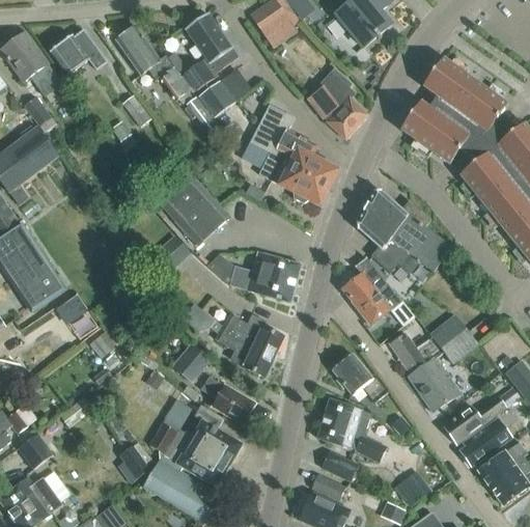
[(270,0),(249,14),(262,33),(286,17),(278,3),(276,0),(270,0)]
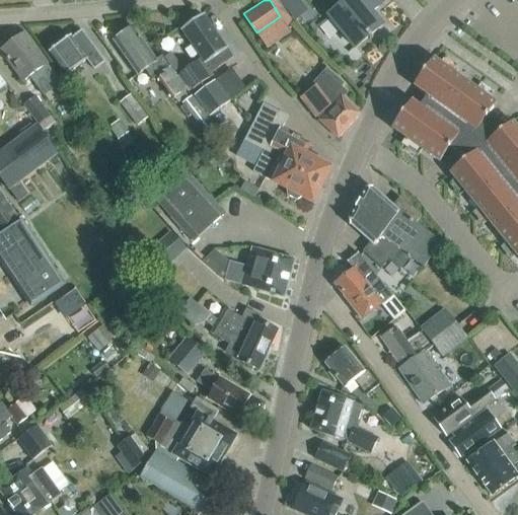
[(279,0),(286,8),(296,0),(279,0)]
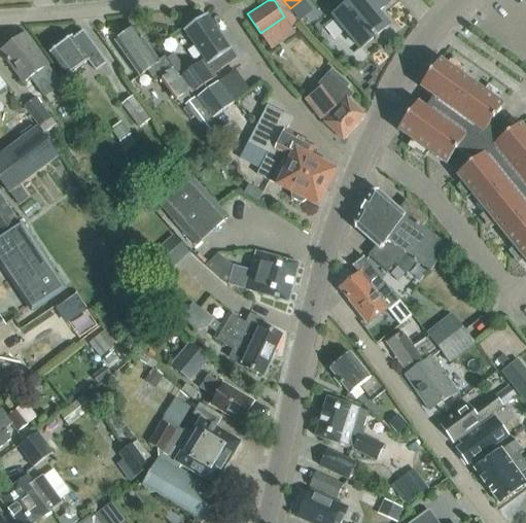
[(349,0),(334,12),(359,44),(386,23),(377,10),(383,5),(379,0),(349,0)]
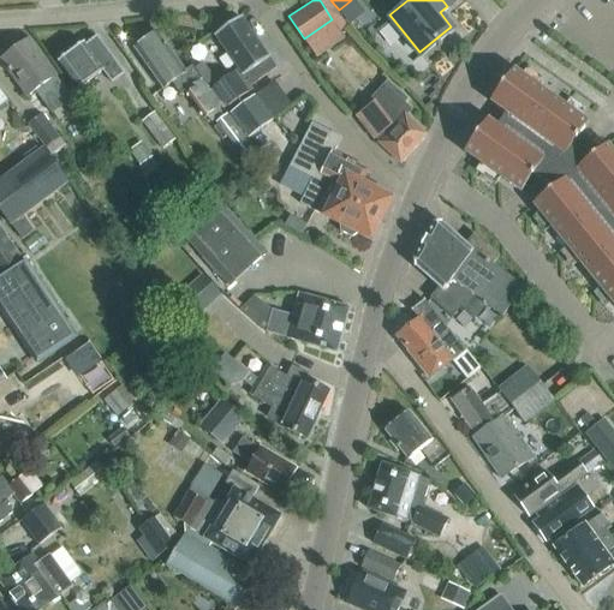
[(226,105),(246,90),(248,84),(274,66),(238,16),(213,34),(236,67),(212,84),(226,105)]
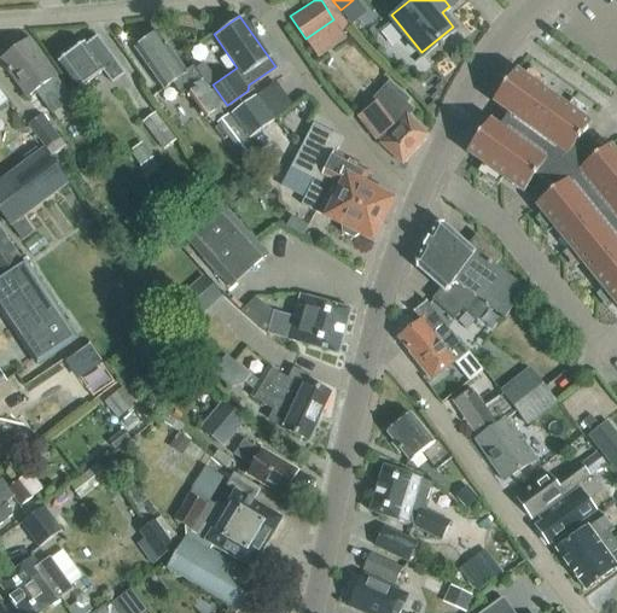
[(157,30),(134,47),(163,86),(170,80),(179,92),(185,88),(205,116),(220,105),(191,66),(186,70),(157,30)]
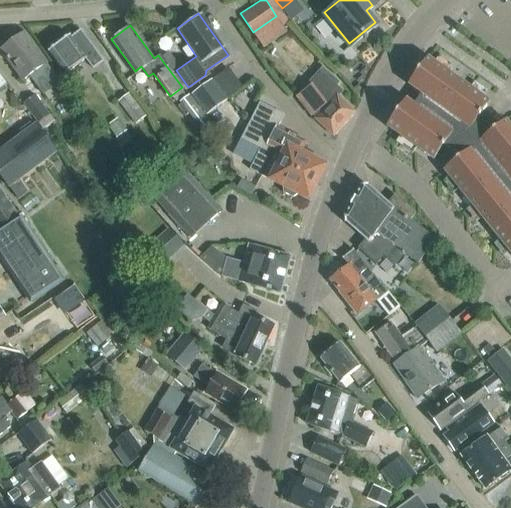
[(69,35),(68,34),(59,40),(56,40),(51,43),(50,46),(48,48),(64,71),(84,57),(91,66),(101,59),(79,28),(69,35)]
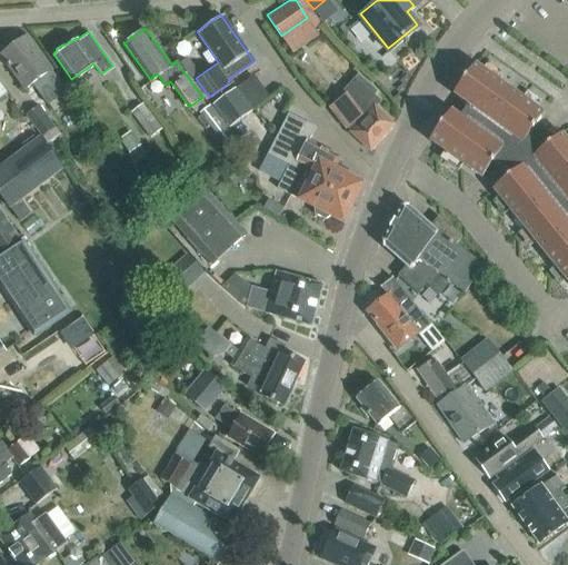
[(29,33),(0,53),(0,56),(22,87),(32,80),(48,101),(66,89),(50,67),(51,66),(29,33)]
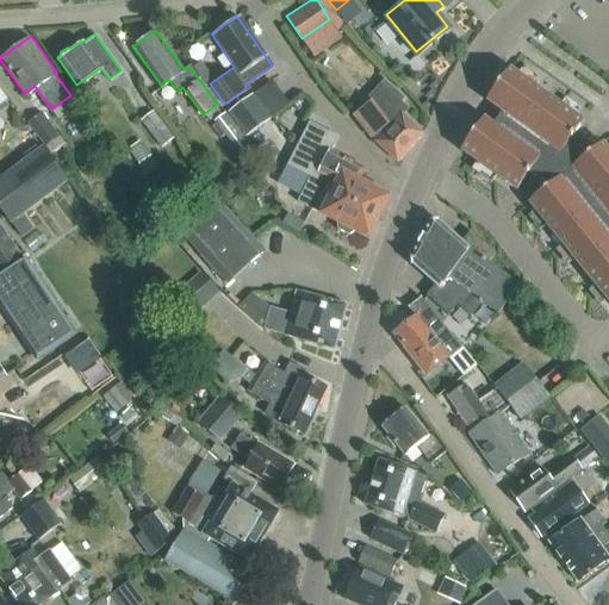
[(199,58),(192,64),(194,67),(204,81),(210,76),(211,76),(199,58)]
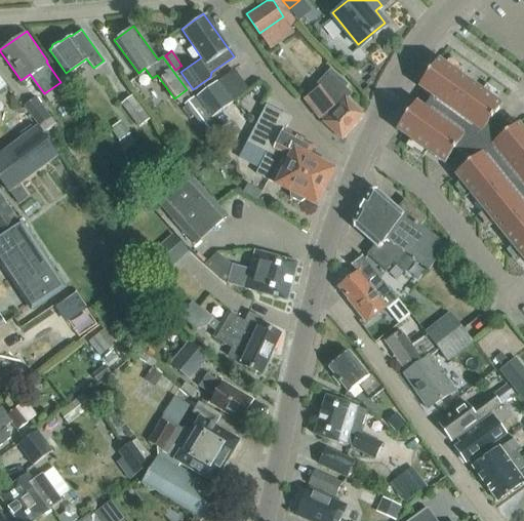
[(432,94),(428,99),(480,138),(497,125),(491,117),(501,103),(438,56),(417,84),(432,94)]
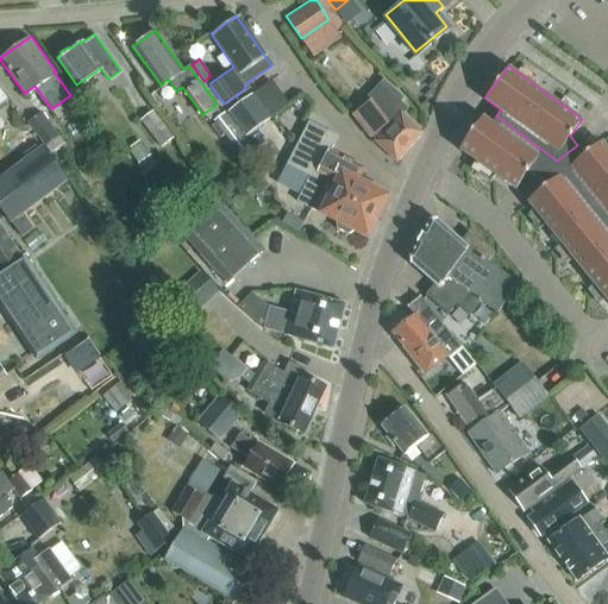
[(370,100),(352,113),(369,134),(371,133),(375,137),(374,139),(395,159),(419,133),(421,131),(420,130),(400,112),(406,106),(400,100),(403,95),(388,81),(370,100)]
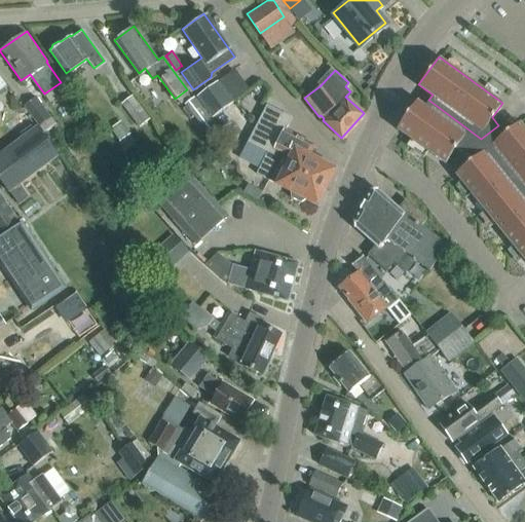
[(195,95),(211,116),(232,101),(216,79),(195,95)]
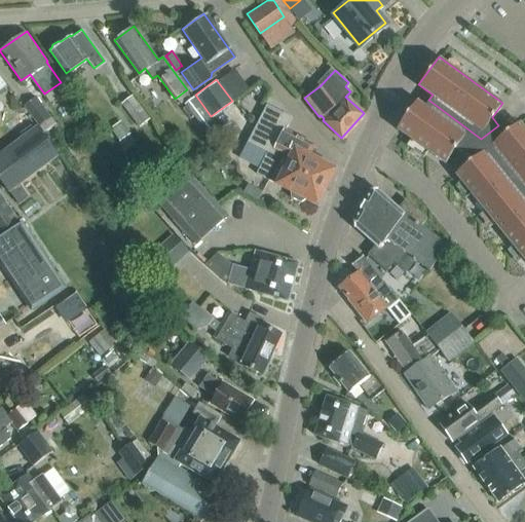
[(132,94),(120,101),(136,124),(148,116),(132,94)]
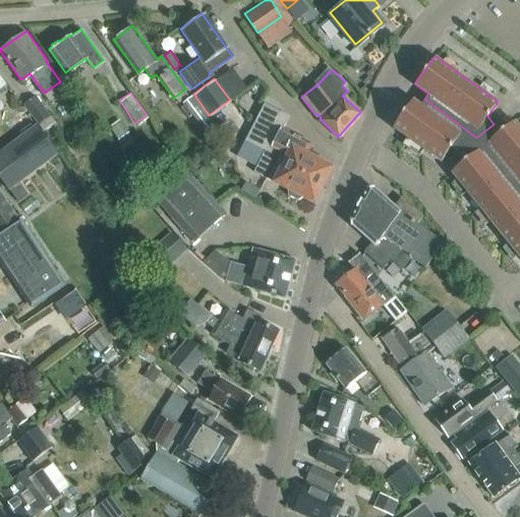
[(34,94),(22,102),(37,122),(49,114),(34,94)]
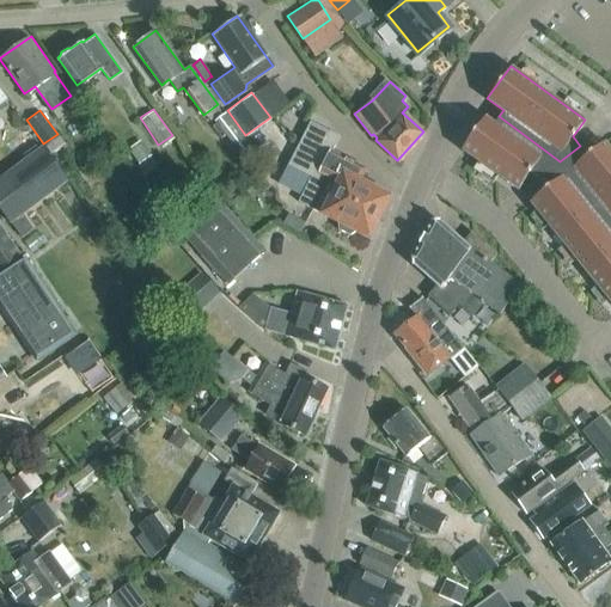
[(250,143),(225,110),(213,120),(237,153),(250,143)]
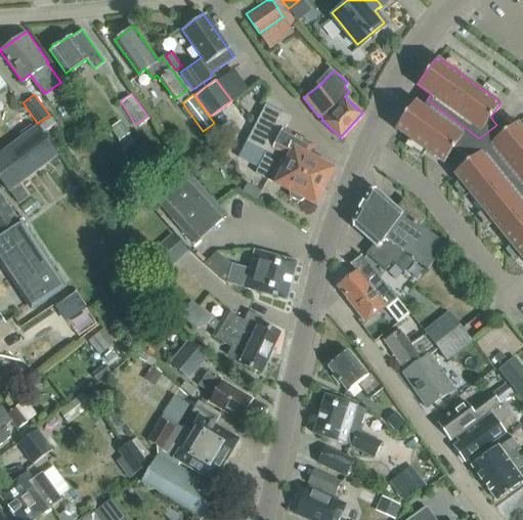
[(460,154),(479,138),(427,99),(423,105),(415,99),(395,127),(442,162),(453,146),(460,154)]
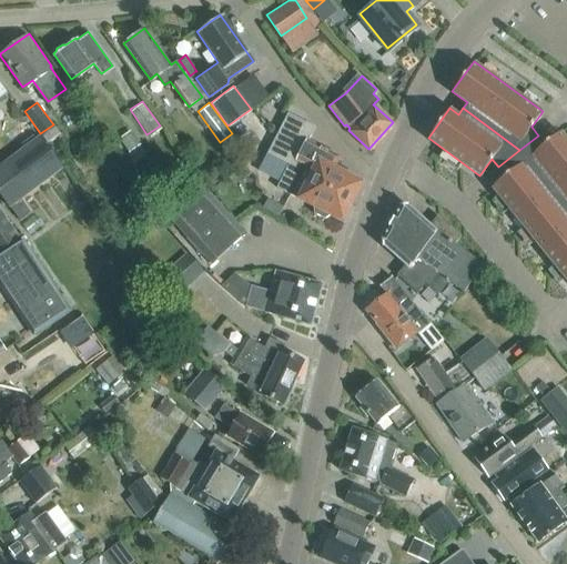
[(341,155),(307,139),(314,126),(287,112),(279,130),(276,134),(269,151),(287,161),(294,164),(291,172),(351,202),(362,181),(334,168),(341,155)]
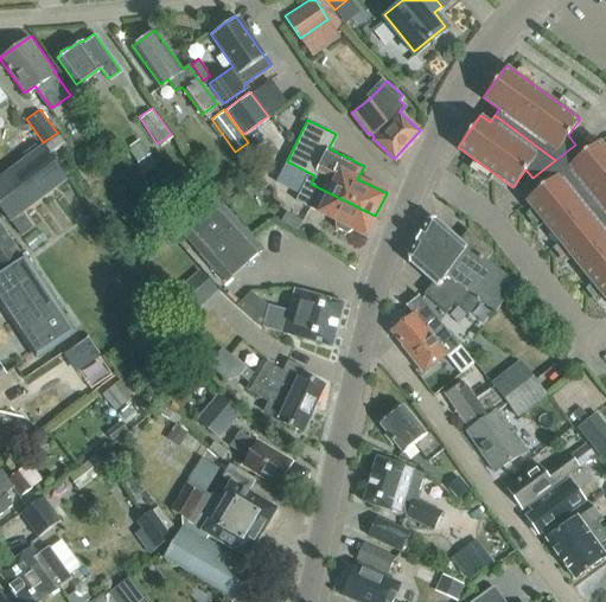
[(287,129),(282,133),(287,140),(295,143),(298,139),(291,135),(287,129)]
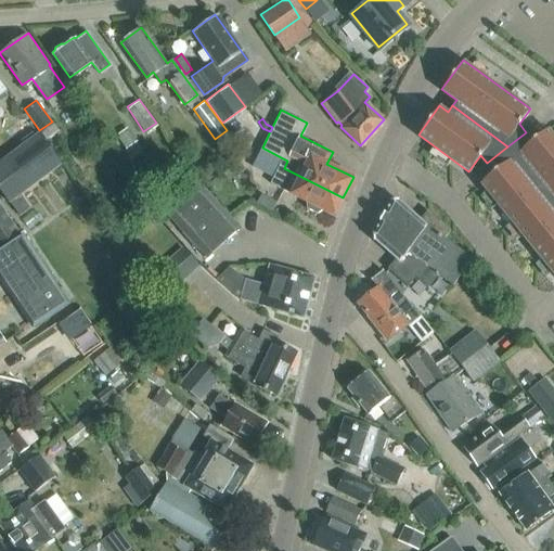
[(115,133),(125,148),(136,140),(126,126),(115,133)]
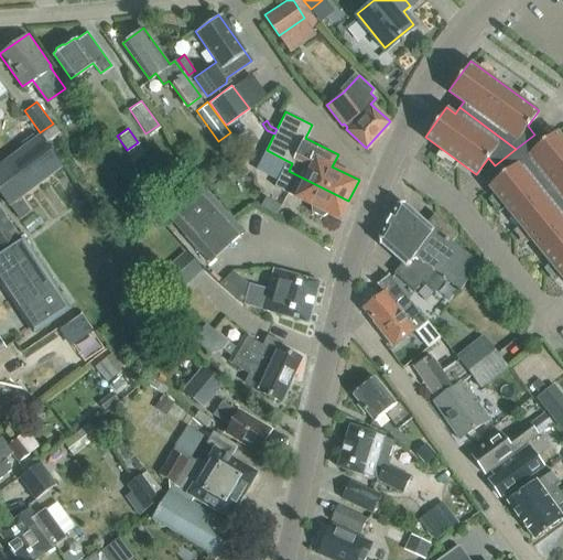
[(516,149),(562,208),(562,138),(556,130),(541,142),(534,135),(516,149)]
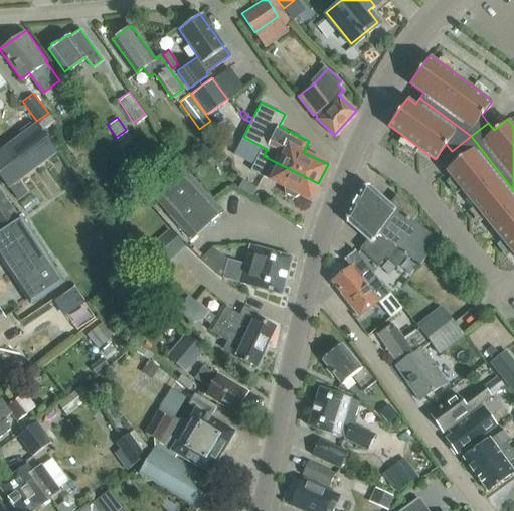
[(27,190),(17,177),(55,149),(34,121),(0,146),(0,174),(17,198),(27,190)]
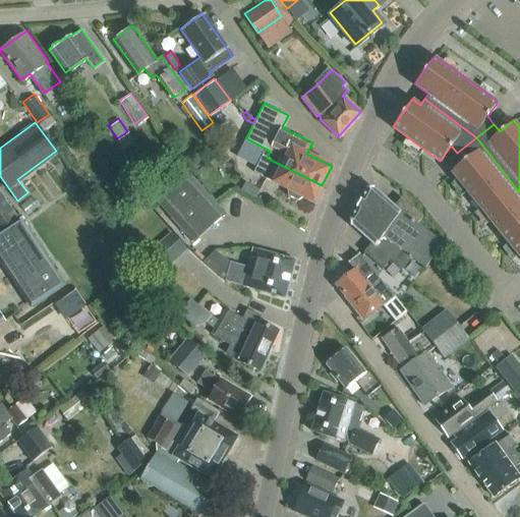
[(519,192),(476,137),(457,153),(464,160),(451,171),(519,257),(519,192)]
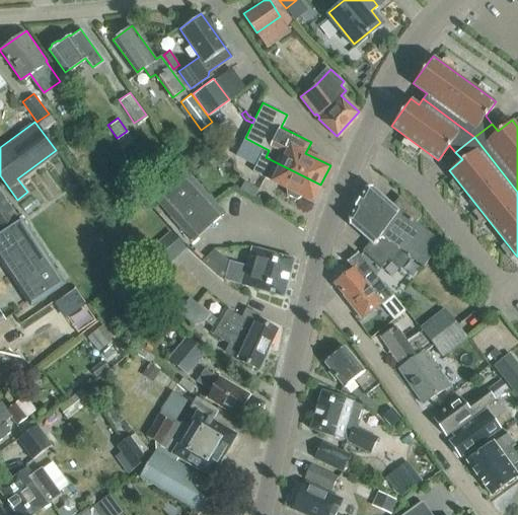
[(257,158),(252,168),(285,185),(287,193),(297,198),(302,195),(313,201),(321,185),(320,185),(266,157),(269,150),(263,147),(257,158)]
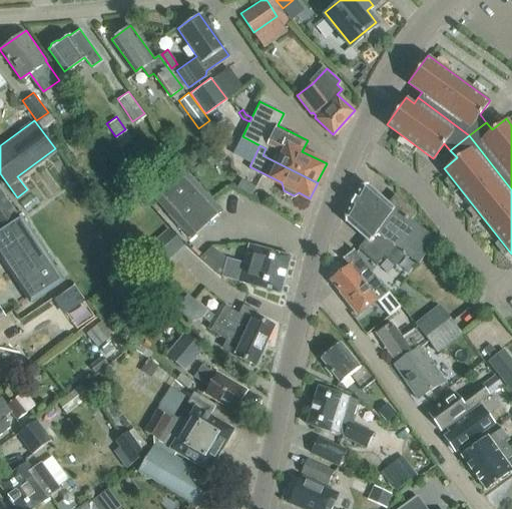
[(179,164),(149,191),(189,235),(219,207),(179,164)]
